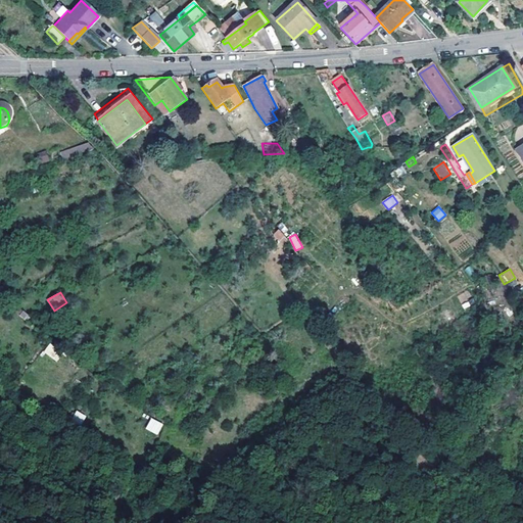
[(56,361),(61,353),(48,345),(44,352),(56,361)]
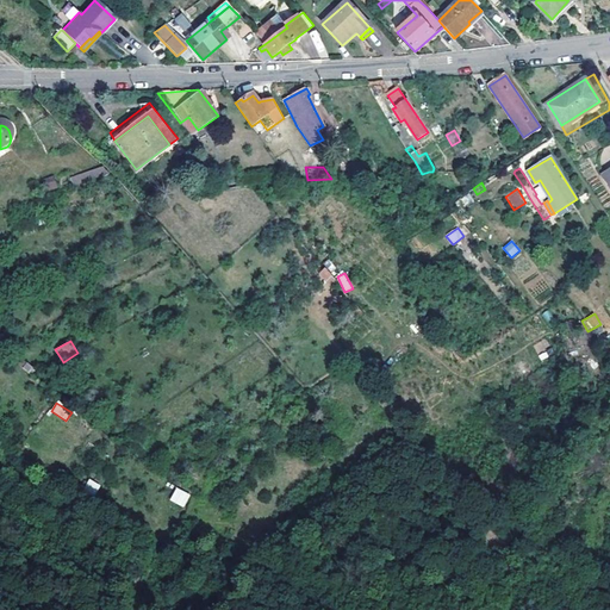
[(334,446),(319,430),(311,437),(324,454),(334,446)]
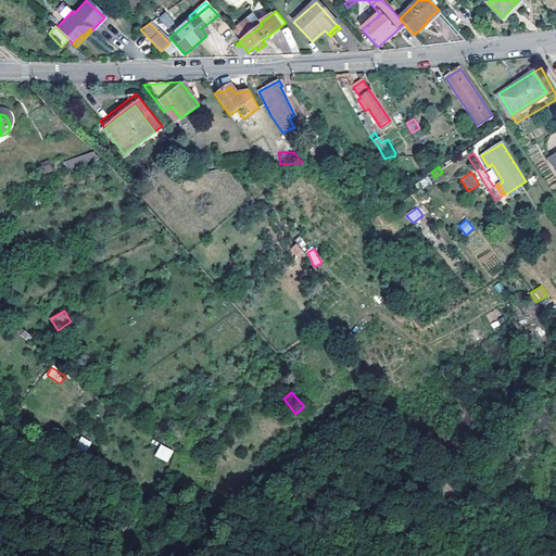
[(76,445),(87,451),(91,442),(81,437),(76,445)]
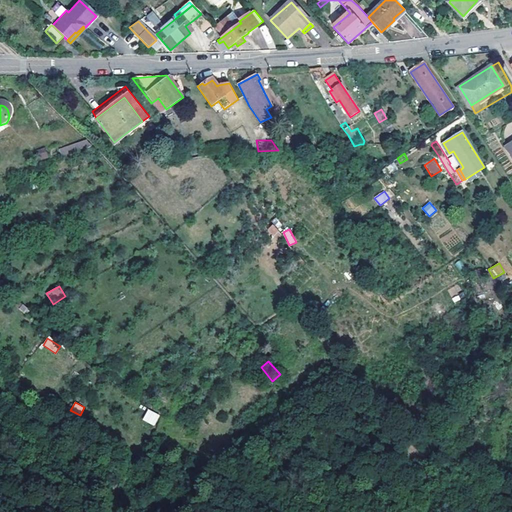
[(148,409),(142,420),(154,426),(160,415),(148,409)]
